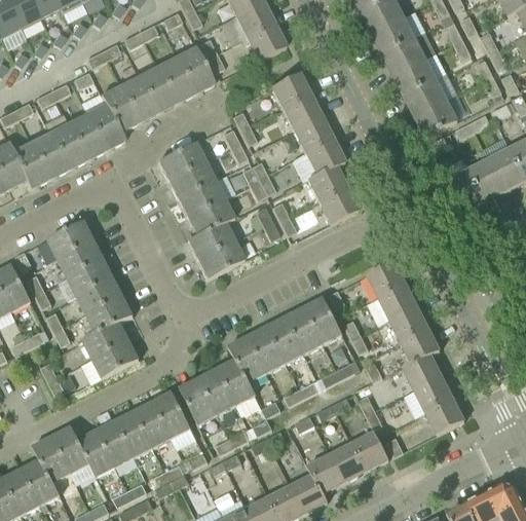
[(0,36),(1,38),(2,38),(20,29),(21,29),(6,0),(0,0),(0,36)]
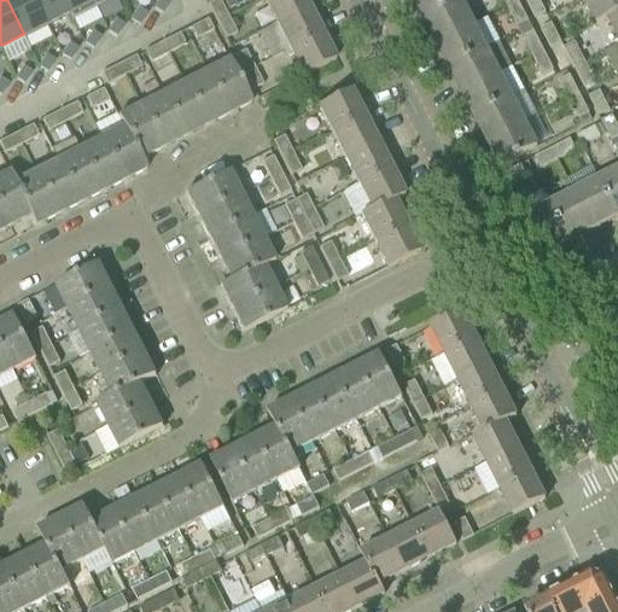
[(7,0),(24,34),(27,33),(47,22),(36,0),(7,0)]
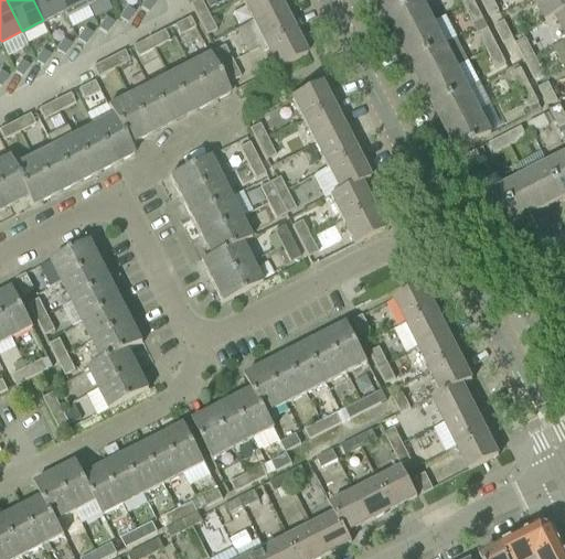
[(33,0),(43,20),(45,19),(64,9),(60,0),(33,0)]
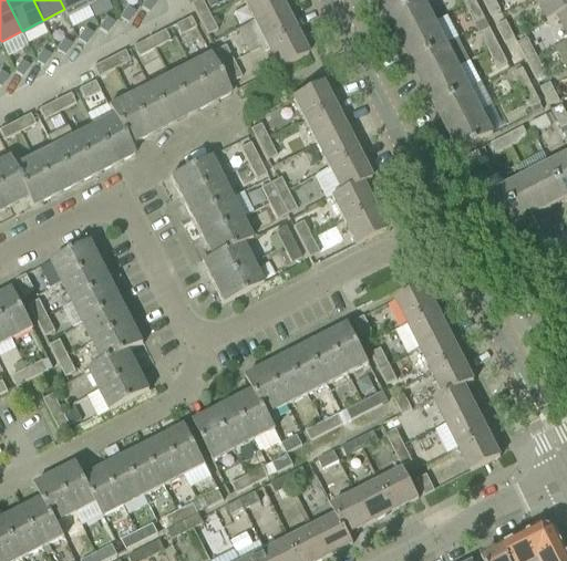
[(60,0),(64,9),(66,13),(68,13),(88,3),(88,2),(86,0),(60,0)]
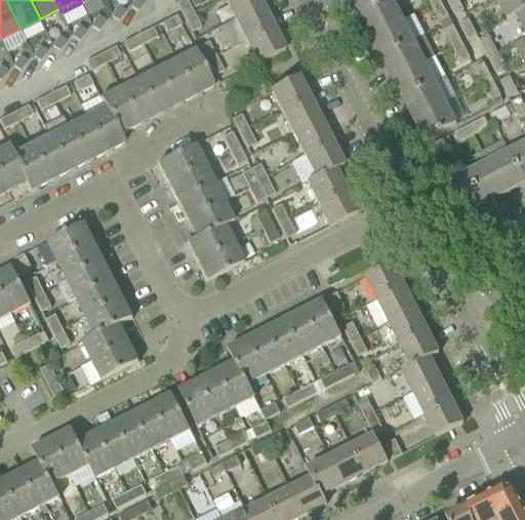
[(132,0),(130,3),(137,8),(143,0),(132,0)]
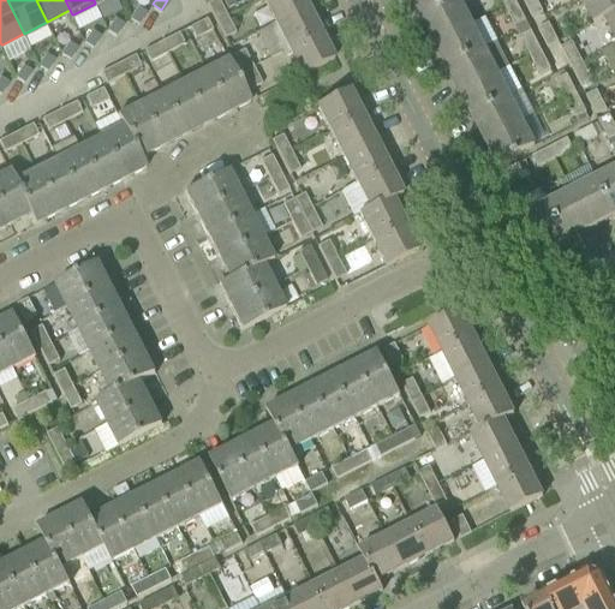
[(216,17),(226,12),(220,0),(208,0),(216,17)]
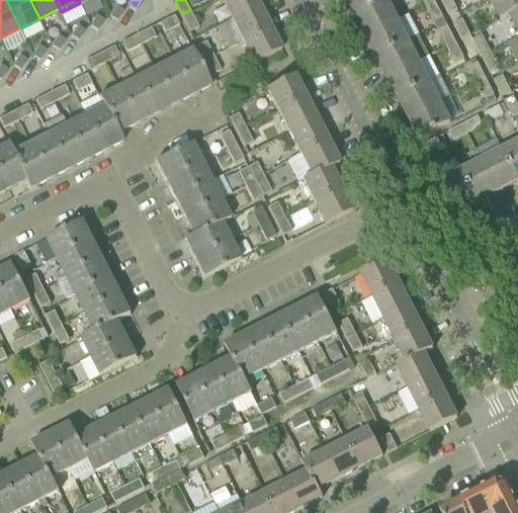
[(223,0),(232,16),(258,3),(257,0),(223,0)]
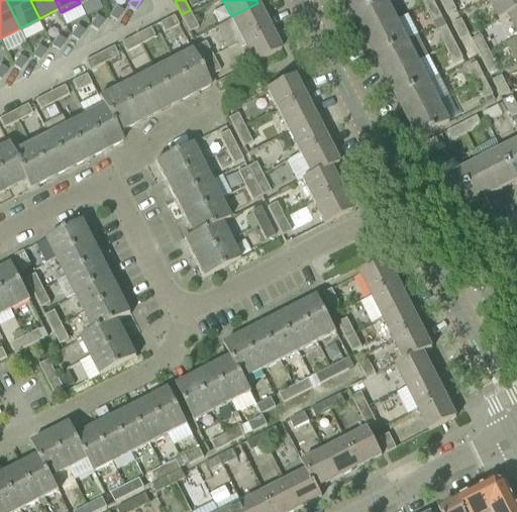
[(347,0),(354,13),(380,0),(347,0)]
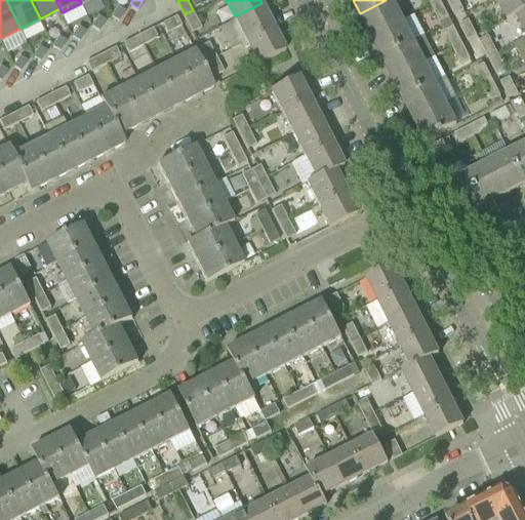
[(370,34),(405,16),(396,0),(386,0),(360,13),(370,34)]
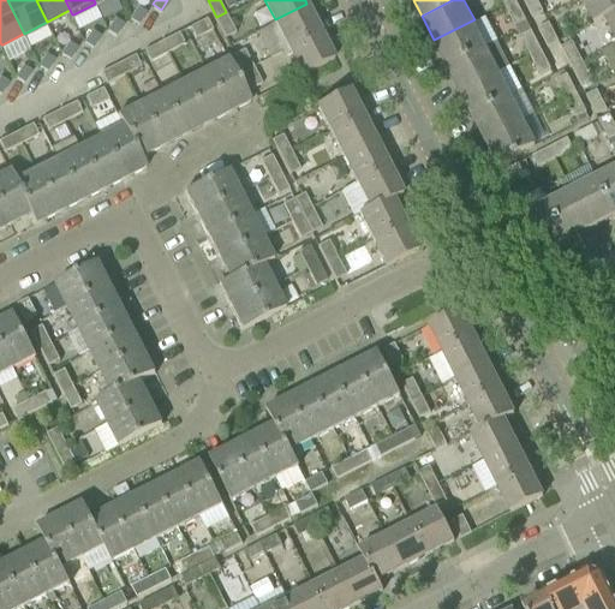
[(515,22),(525,17),(517,0),(512,0),(506,4),(515,22)]
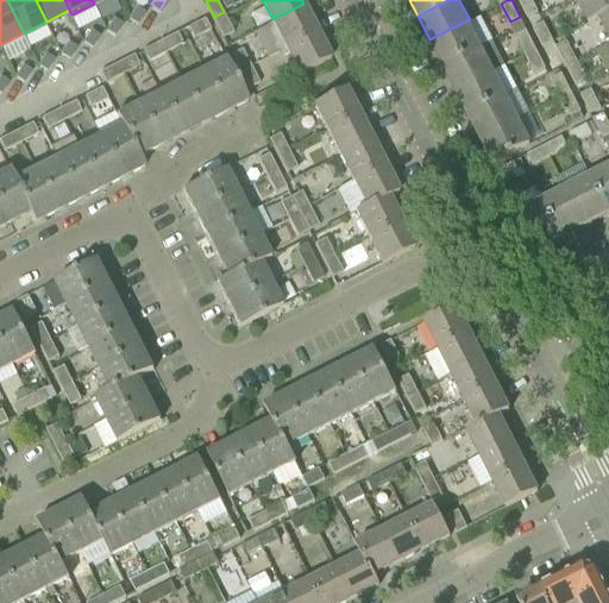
[(527,13),(538,8),(533,0),(521,0),(527,13)]
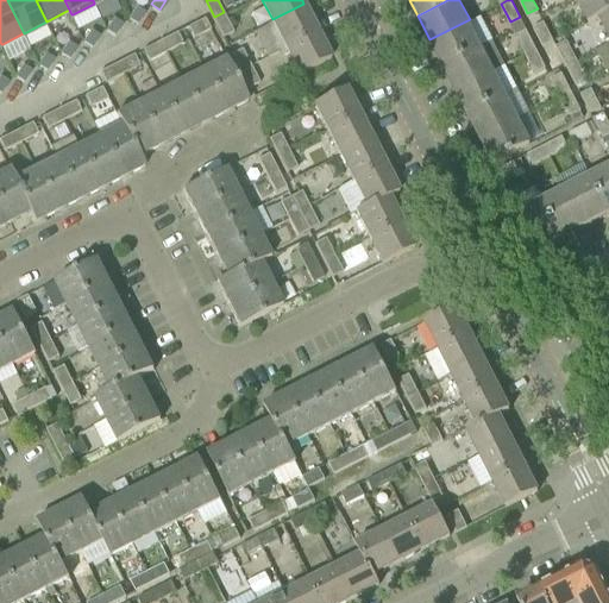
[(598,16),(608,8),(608,0),(577,0),(588,22),(598,16)]
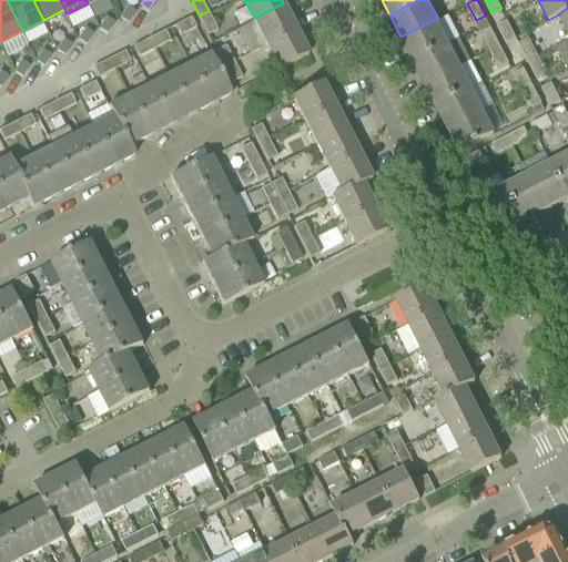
[(128,3),(120,14),(128,19),(135,8),(128,3)]
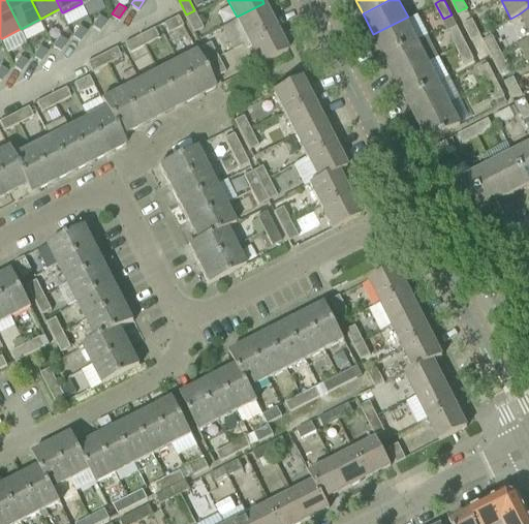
[(247,38),(275,25),(263,3),(237,17),(247,38)]
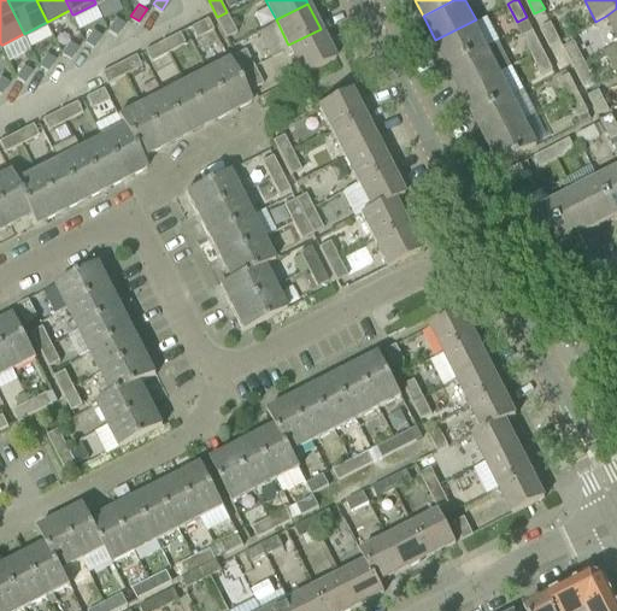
[(616,35),(616,9),(606,16),(616,35)]
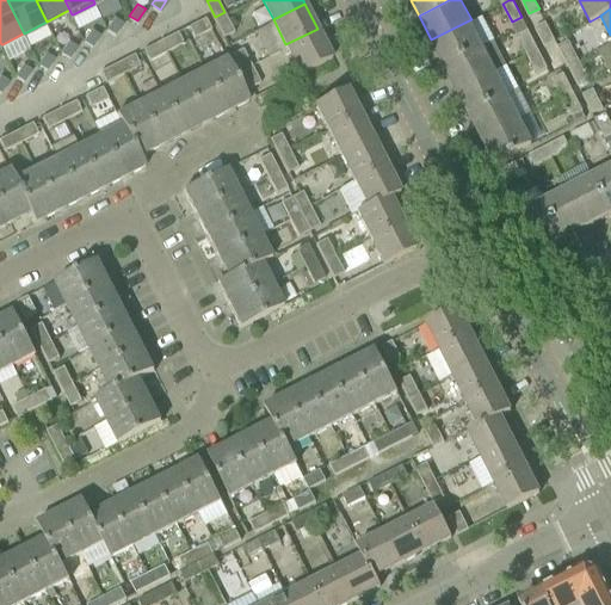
[(223,34),(234,29),(224,12),(215,17),(223,34)]
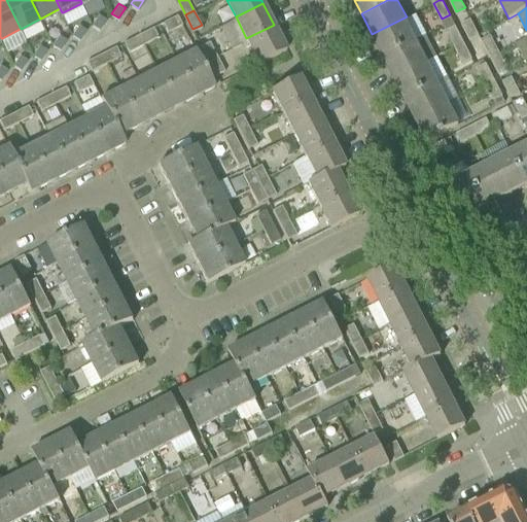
[(99,13),(92,24),(99,28),(105,18),(99,13)]
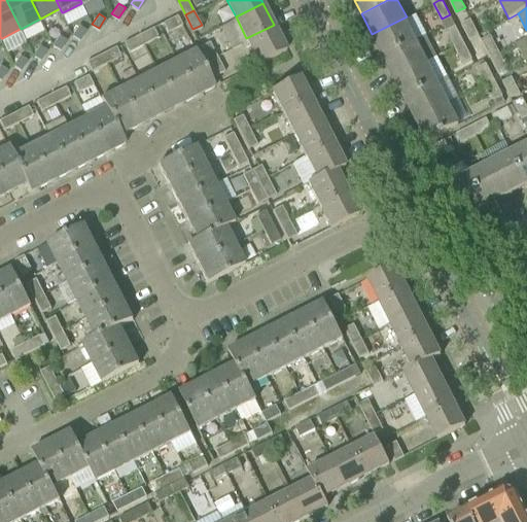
[(168,29),(181,22),(177,13),(163,21),(168,29)]
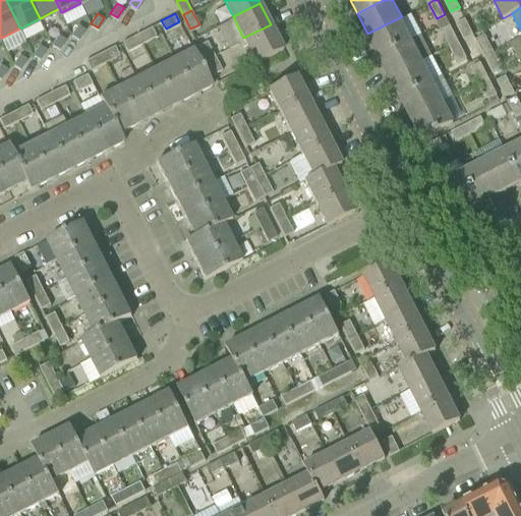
[(379,55),(412,38),(402,16),(367,34),(379,55)]
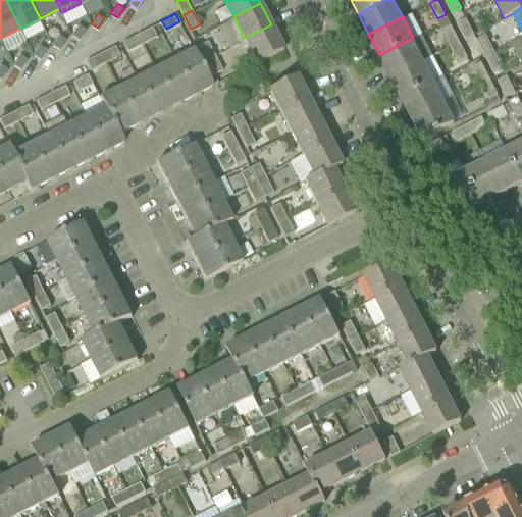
[(465,37),(474,33),(466,16),(457,21),(465,37)]
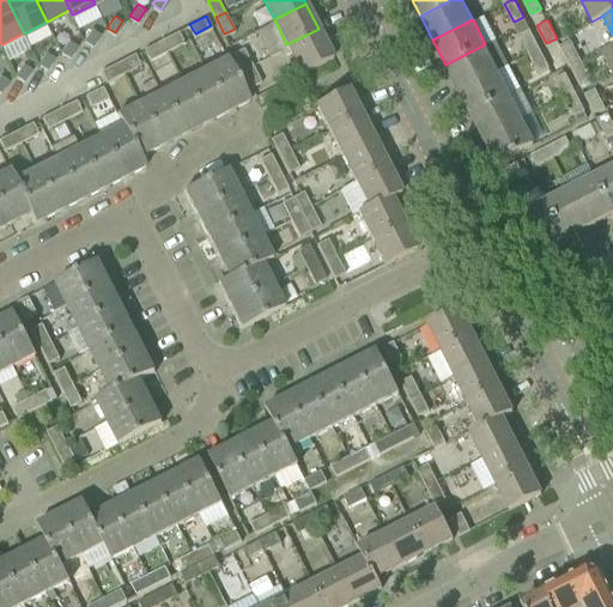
[(92,26),(84,38),(92,44),(99,32),(92,26)]
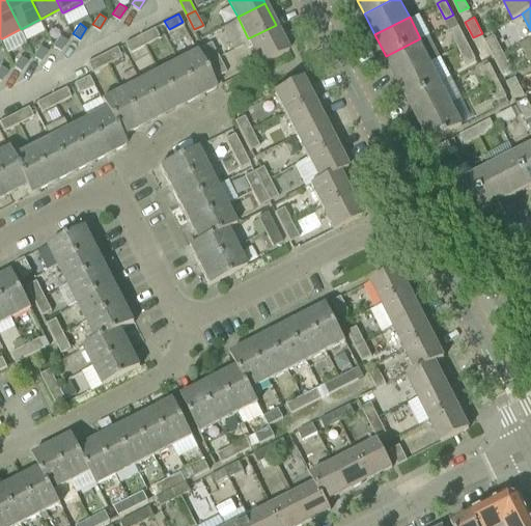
[(458,45),(467,40),(458,24),(450,28),(458,45)]
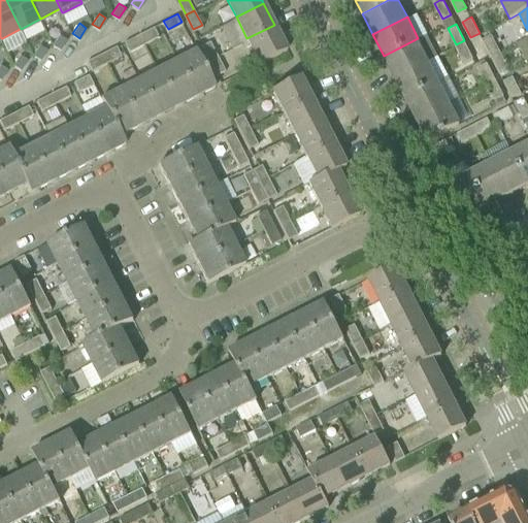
[(259,62),(286,47),(287,47),(274,25),(246,38),(259,62)]
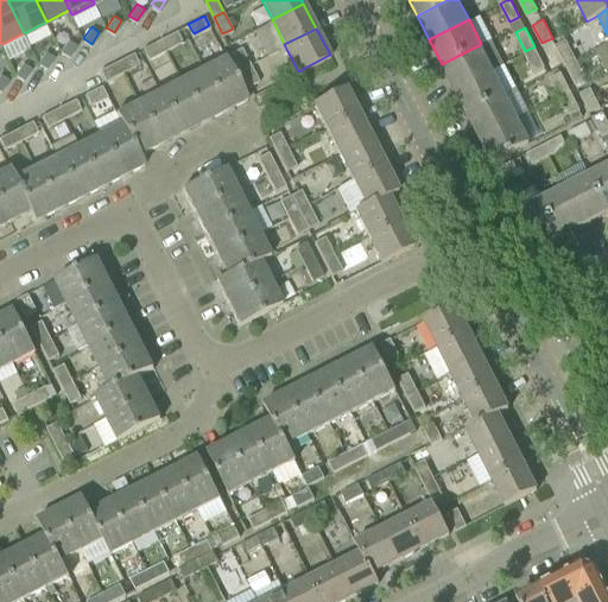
[(165,49),(182,39),(177,30),(160,38),(165,49)]
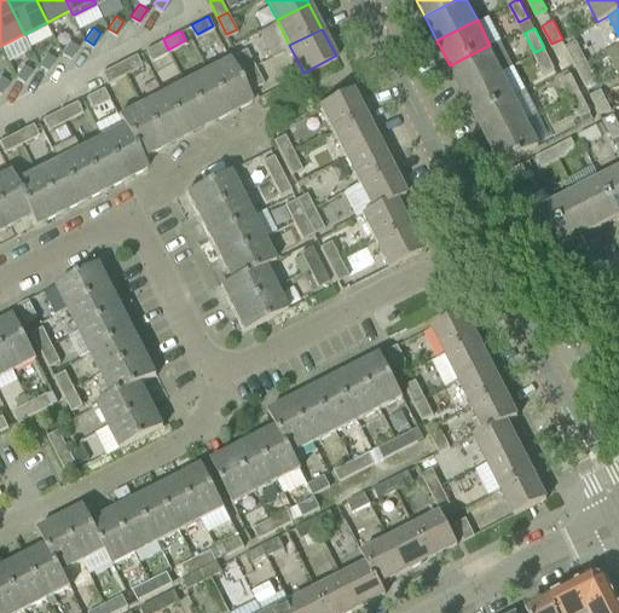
[(70,39),(62,51),(70,56),(77,44),(70,39)]
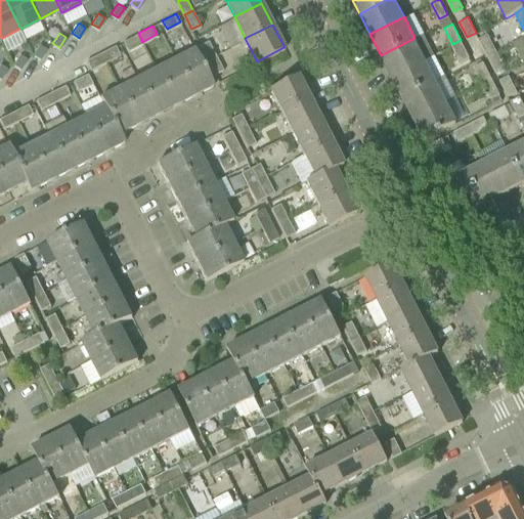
[(128,49),(142,42),(138,33),(123,40),(128,49)]
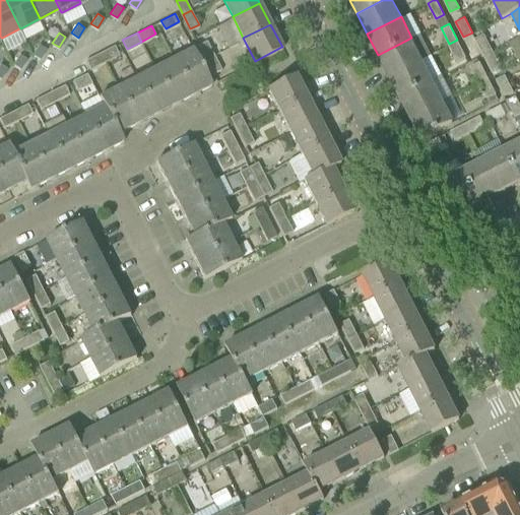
[(483,53),(492,49),(483,33),(475,37),(483,53)]
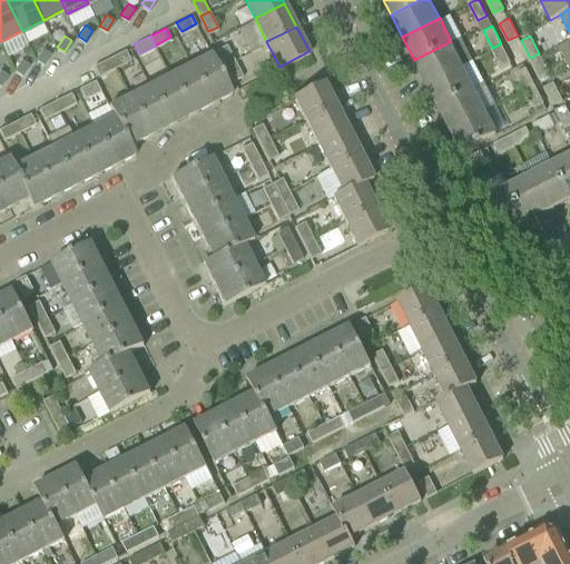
[(425,82),(462,63),(451,41),(414,60),(425,82)]
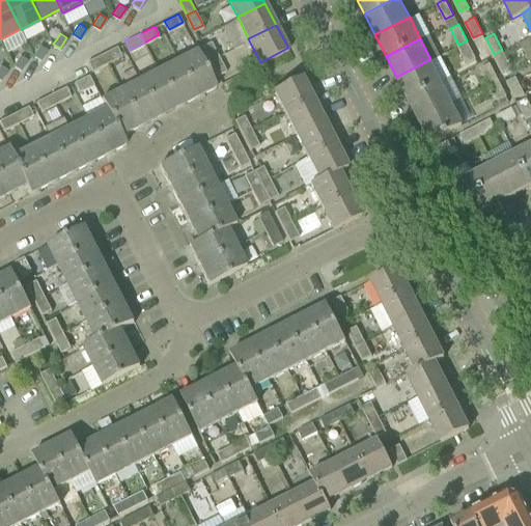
[(210,59),(219,54),(211,39),(202,45),(210,59)]
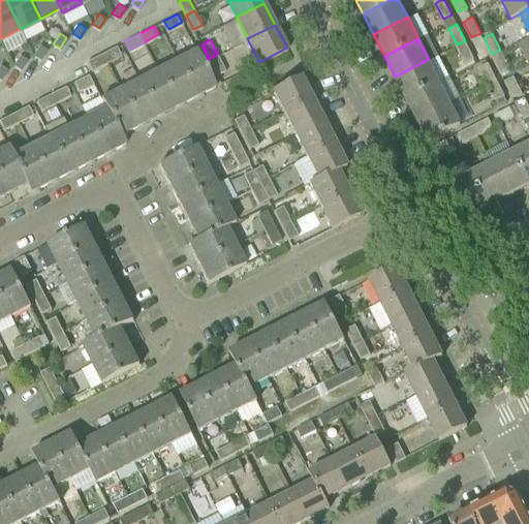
[(465,61),(473,57),(465,40),(457,44),(465,61)]
